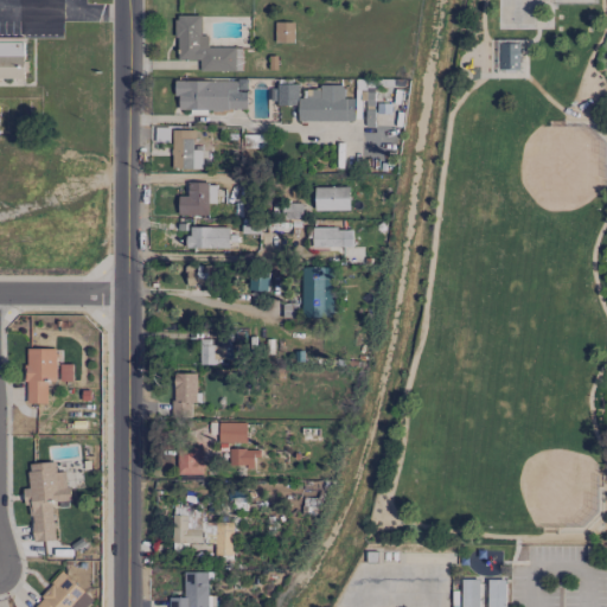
[(234,71),(234,48),(208,46),(208,36),(200,34),(200,16),(177,16),(176,59),(198,61),(198,71),(234,71)]
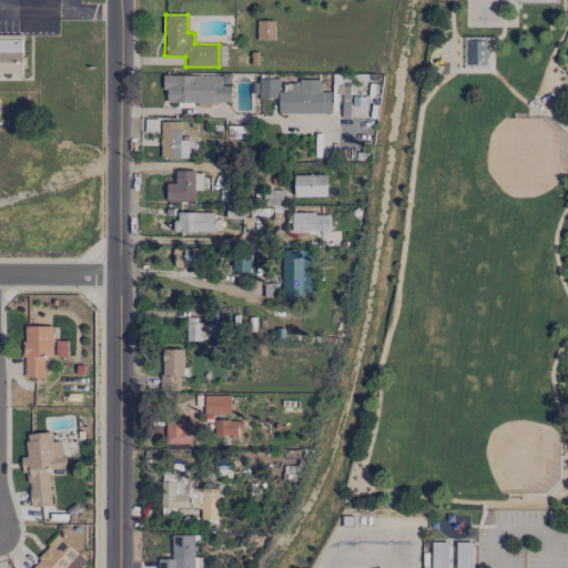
[(466,64),(486,66),(487,40),(467,40),(466,64)]
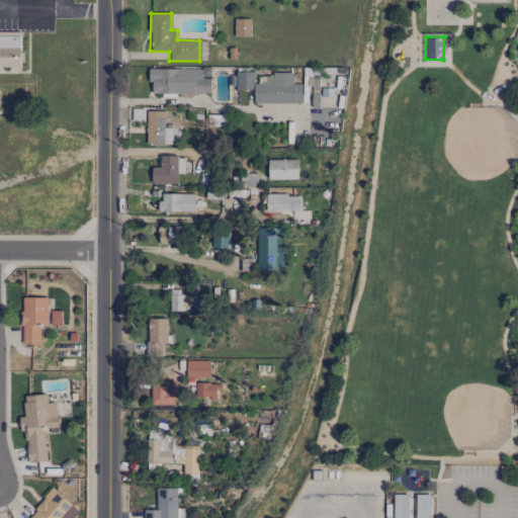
[(0,67),(20,67),(20,47),(0,46),(0,67)]
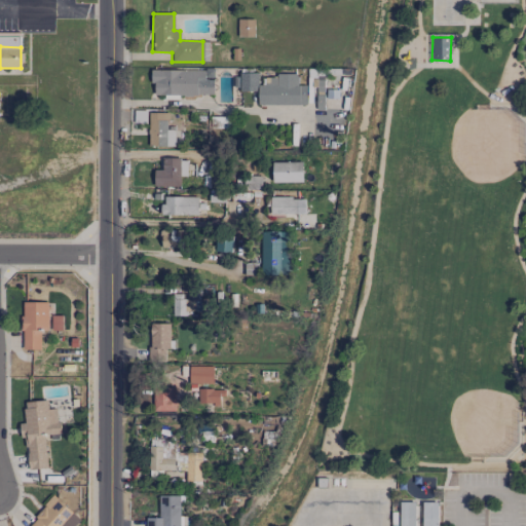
[(204,70),(152,70),(152,96),(214,95),(214,79),(204,79),(204,70)]
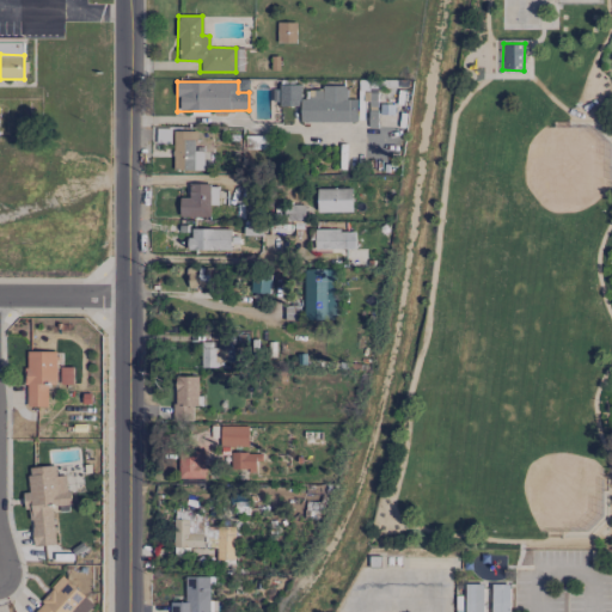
[(279,105),(300,105),(300,84),(280,84),(279,105)]
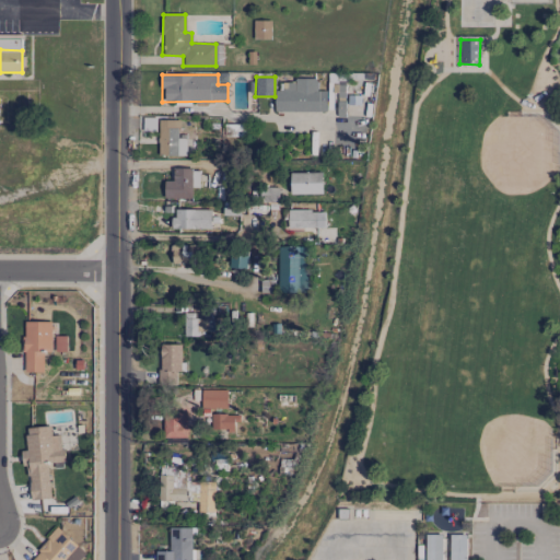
[(326,111),(326,91),(316,91),(316,80),(277,80),(277,112),(326,111)]
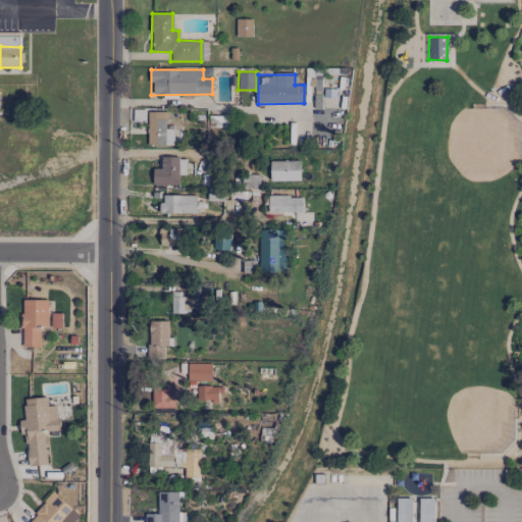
[(173,128),(166,128),(166,112),(147,112),(148,145),(173,145),(173,128)]
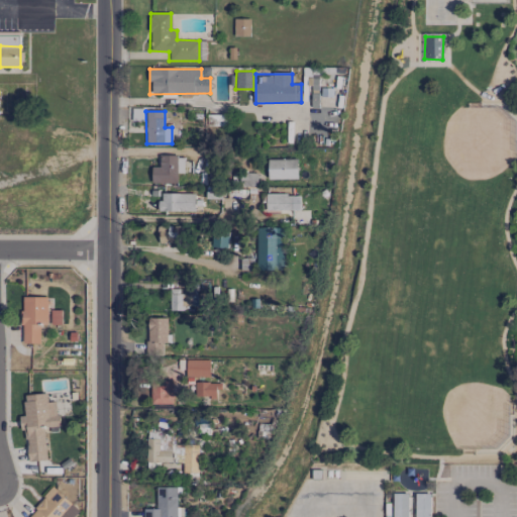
[(151,167),(151,183),(177,183),(177,154),(160,156),(160,167),(151,167)]
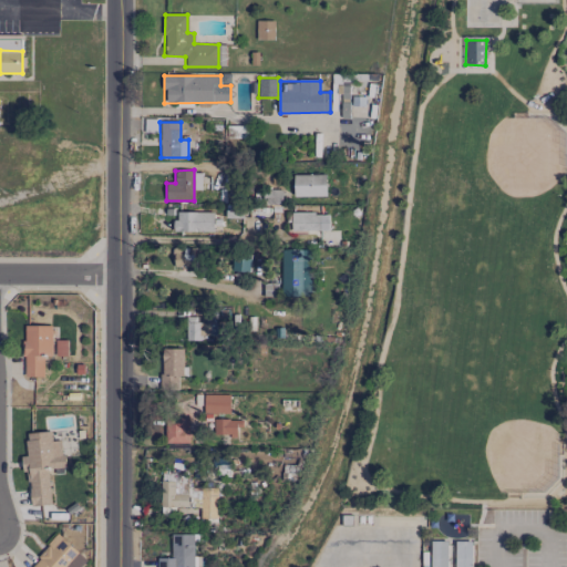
[(326,196),(326,174),(294,175),(294,196),(326,196)]
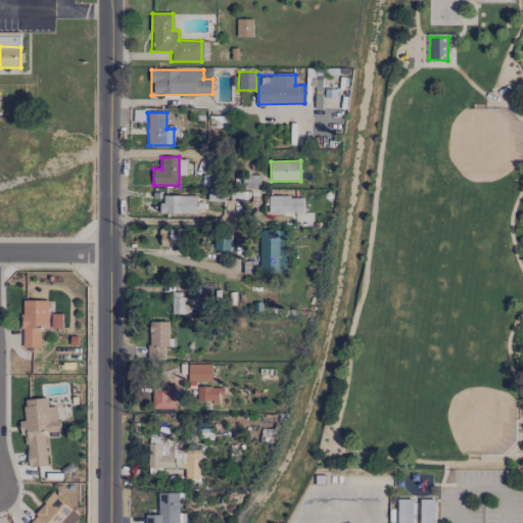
[(197,195),(161,195),(161,214),(196,214),(197,195)]
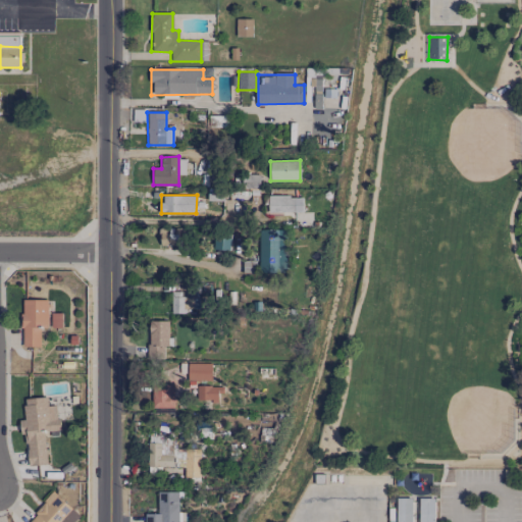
[(301,212),(300,196),(268,196),(268,212),(301,212)]
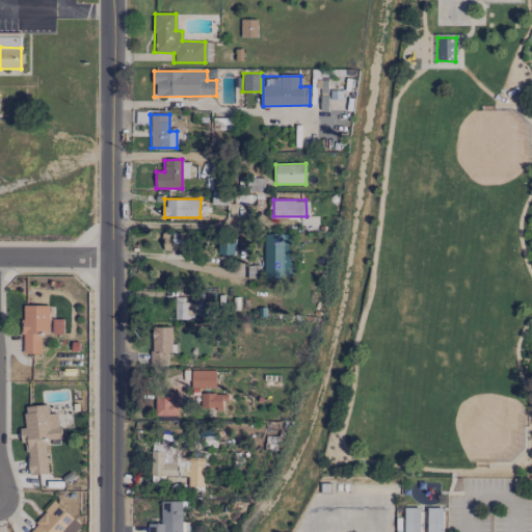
[(188,250),(189,233),(173,232),(173,237),(164,236),(163,249),(188,250)]
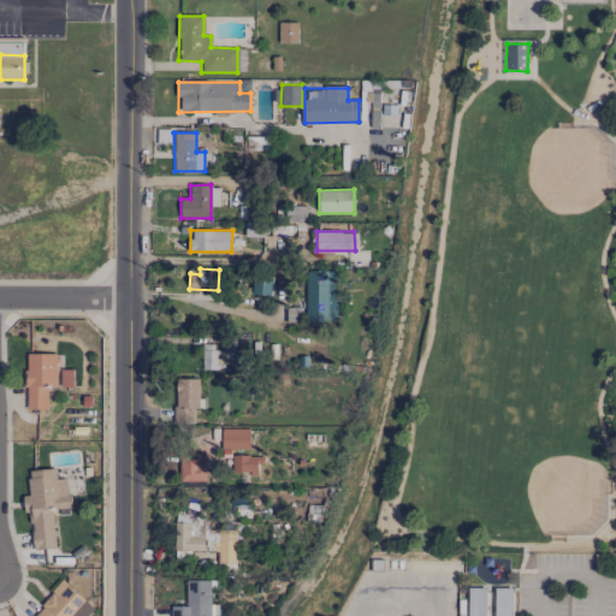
[(306,321),(338,321),(337,271),(306,271),(306,321)]
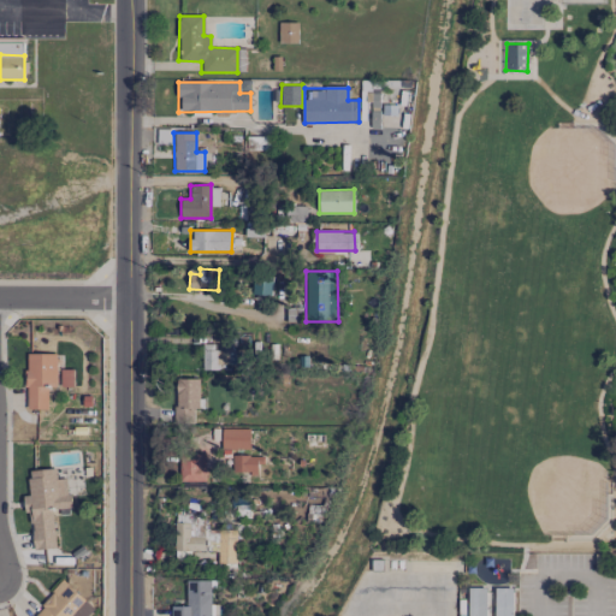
[(202,369),(234,371),(235,344),(202,344),(202,369)]
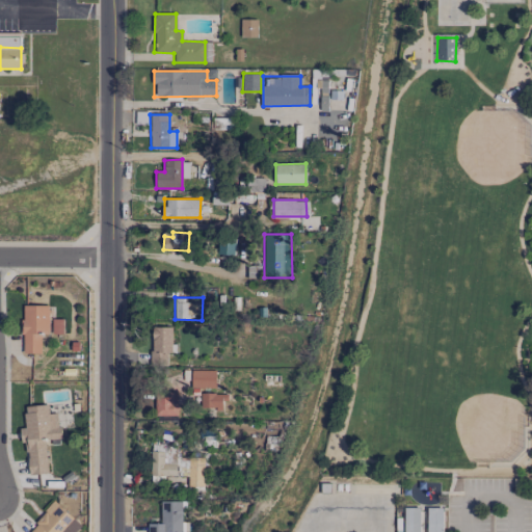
[(23,352),(42,352),(42,334),(62,334),(62,320),(49,320),(49,304),(22,304),(23,352)]
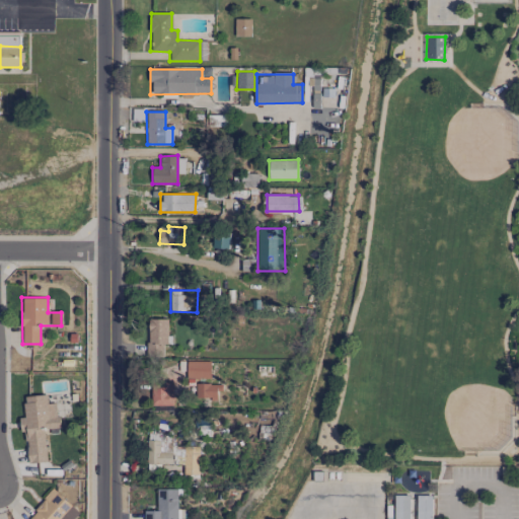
[(167,319),(147,319),(148,354),(163,353),(163,345),(167,345),(167,319)]
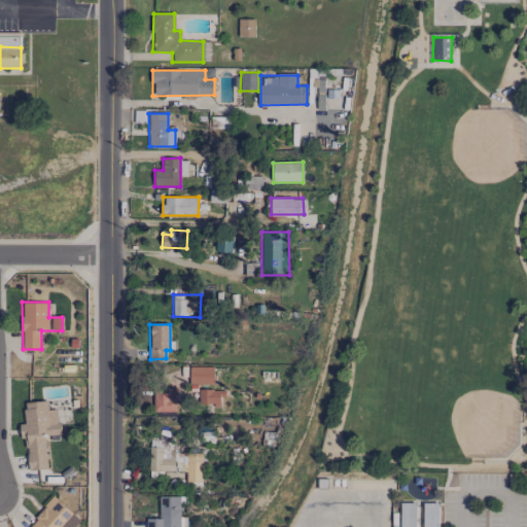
[(213,367),(189,366),(189,384),(213,384),(213,367)]
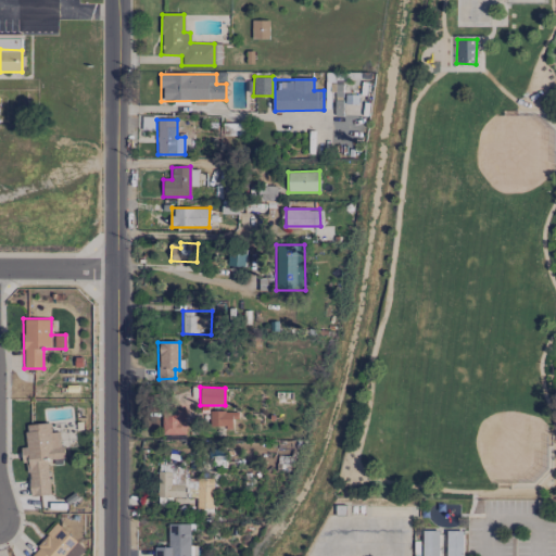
[(162,433),(185,434),(185,409),(163,409),(162,433)]
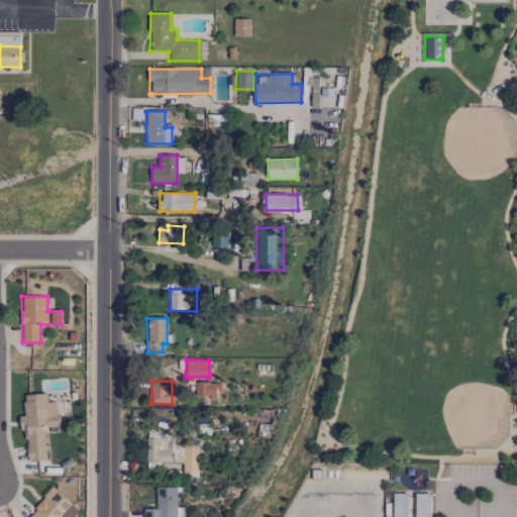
[(194,397),(218,397),(218,383),(195,382),(194,397)]
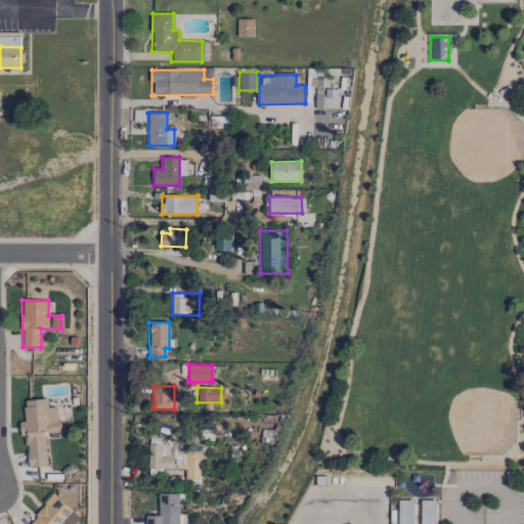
[(47,467),(44,433),(59,432),(57,406),(48,407),(47,398),(24,400),(26,421),(23,421),(27,469),(47,467)]
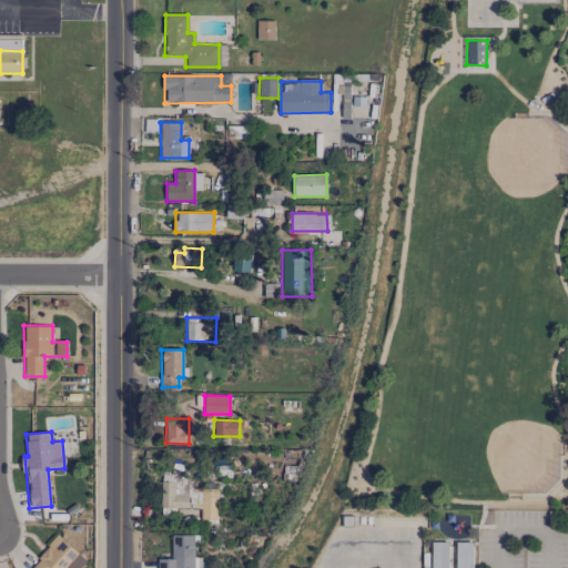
[(161,482),(161,514),(171,514),(172,508),(201,509),(201,518),(216,518),(217,489),(181,489),(181,483),(161,482)]
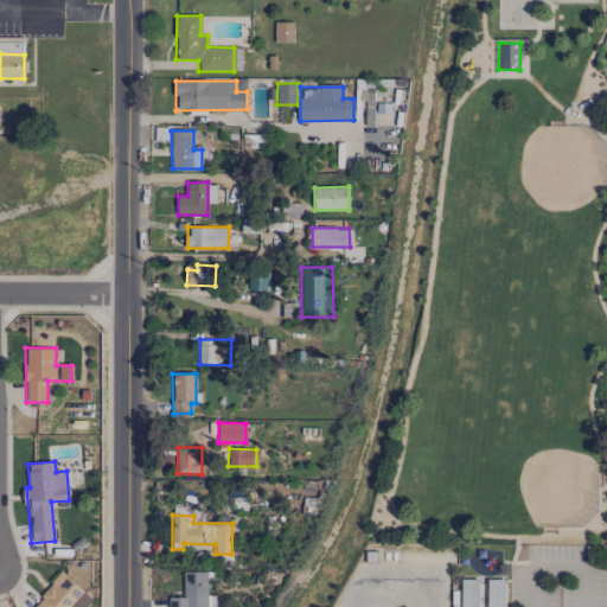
[(168,606),(206,606),(208,572),(184,572),(183,596),(168,596),(168,606)]
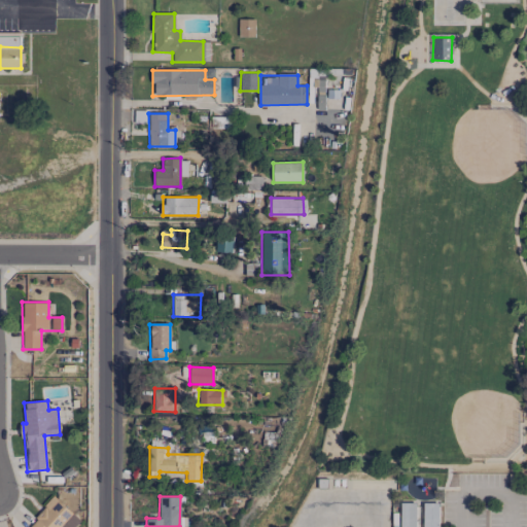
[(422,526),(422,503),(400,502),(400,526),(422,526)]
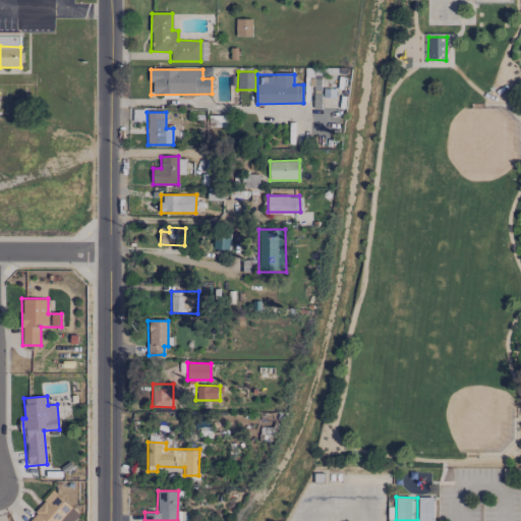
[(418,520),(433,520),(433,497),(418,497),(418,520)]
